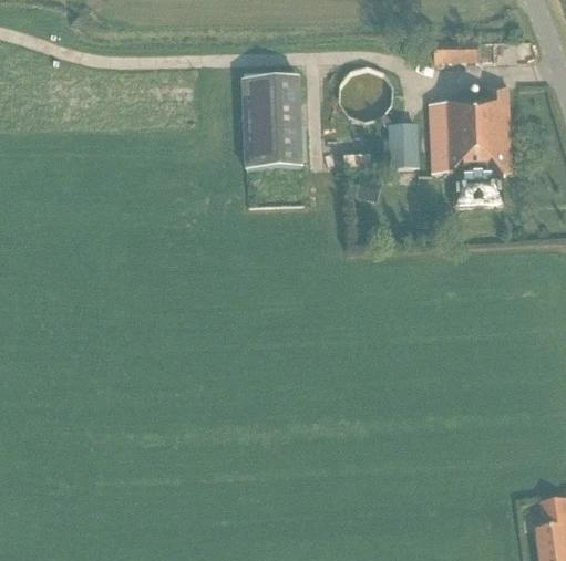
[(433,42),(434,63),(476,61),(476,41),(433,42)]
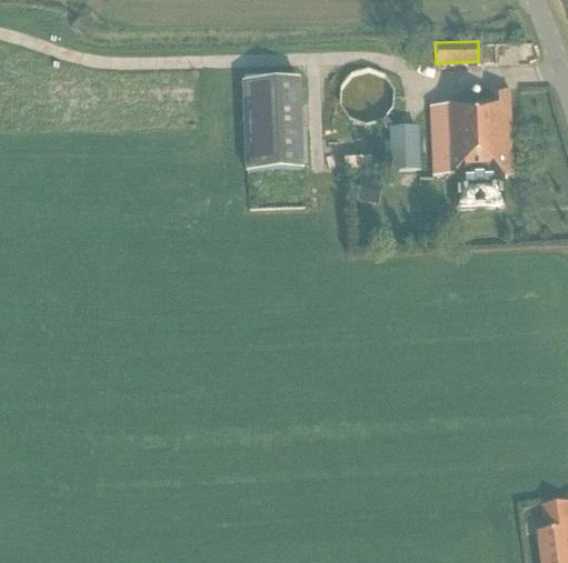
[(369,67),(367,67),(362,67),(360,67),(356,68),(352,70),(349,71),(347,73),(345,77),(344,78),(341,80),(340,83),(339,86),(339,88),(338,90),(338,91),(338,93),(338,96),(338,98),(338,99),(339,101),(339,103),(341,107),(341,109),(342,110),(346,113),(347,116),(350,117),(352,119),(356,120),(359,121),(364,122),(367,122),(371,121),(374,121),(377,120),(380,118),(384,116),(386,113),(387,111),(388,110),(390,108),(391,103),(392,102),(392,100),(392,98),(394,93),(392,91),(392,90),(392,87),(391,83),(389,80),(387,77),(386,74),(384,73),(380,71),(377,69),(374,68),(369,67)]
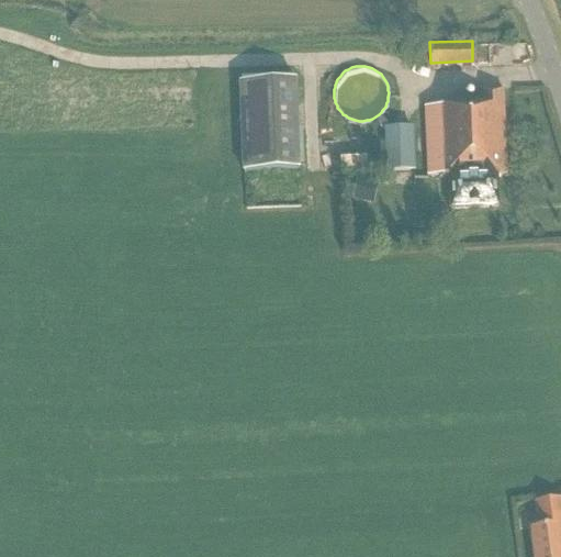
[(298,165),(294,76),(240,78),(244,167),(298,165)]
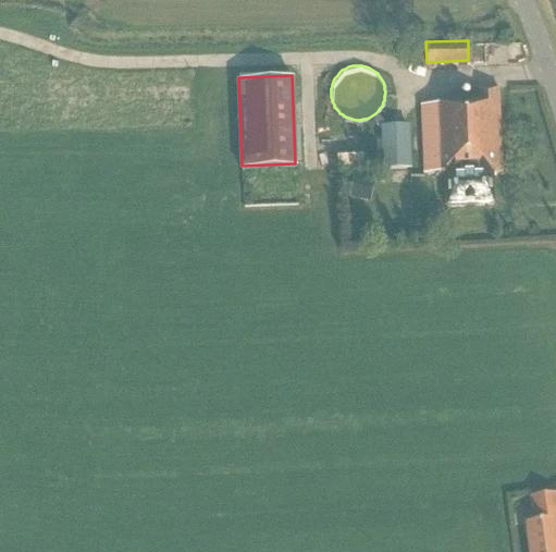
[(472,85),(473,95),(453,95),(453,100),(421,102),(422,140),(425,140),(427,169),(435,169),(435,171),(445,170),(446,204),(493,203),(492,170),(502,170),(498,84),(472,85)]
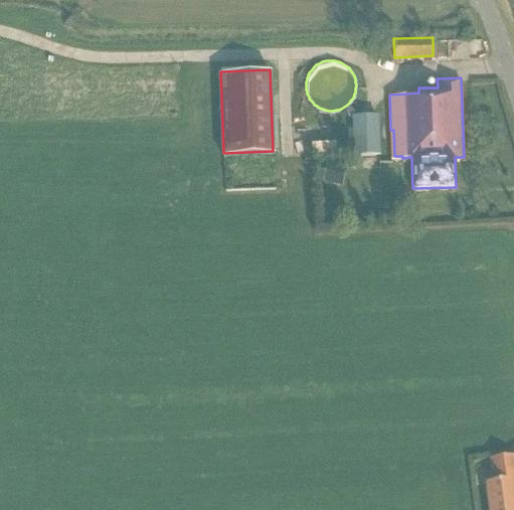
[(352,116),(354,153),(378,152),(377,115),(352,116)]
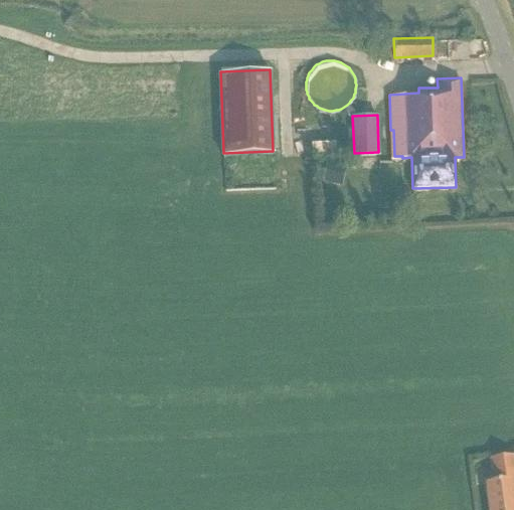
[(326,173),(344,176),(346,162),(328,159),(326,173)]
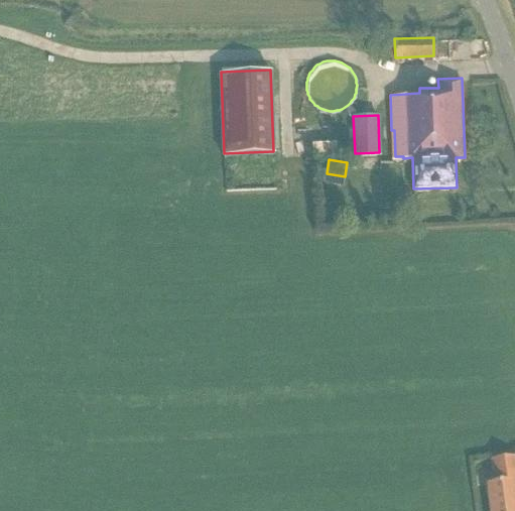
[(514,510),(514,453),(490,457),(493,480),(488,481),(491,510),(514,510)]
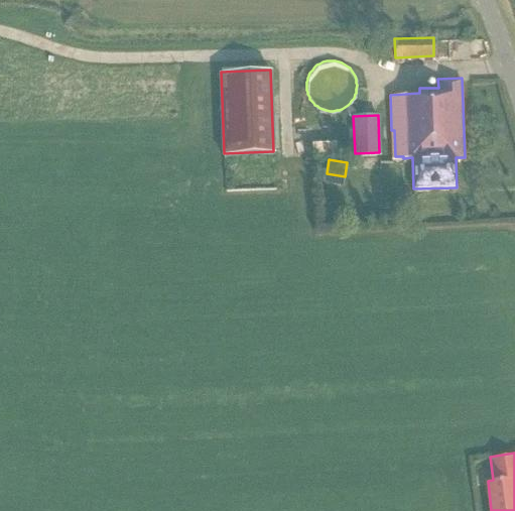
All buildings are outlined.
